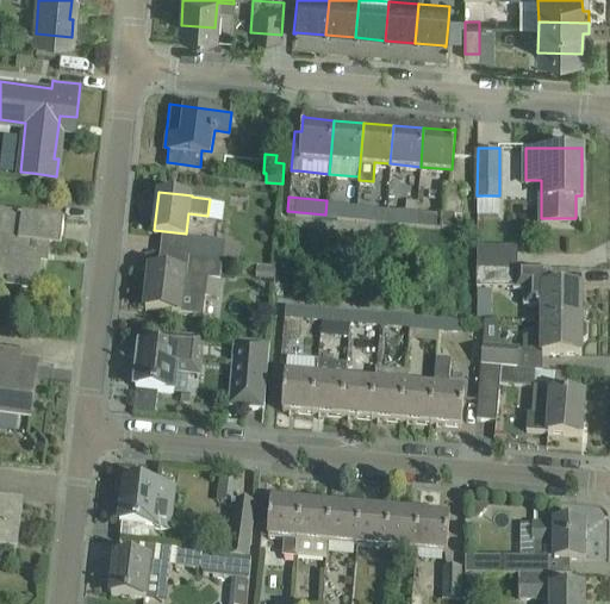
[(327,200),(325,215),(355,217),(356,203),(327,200)]
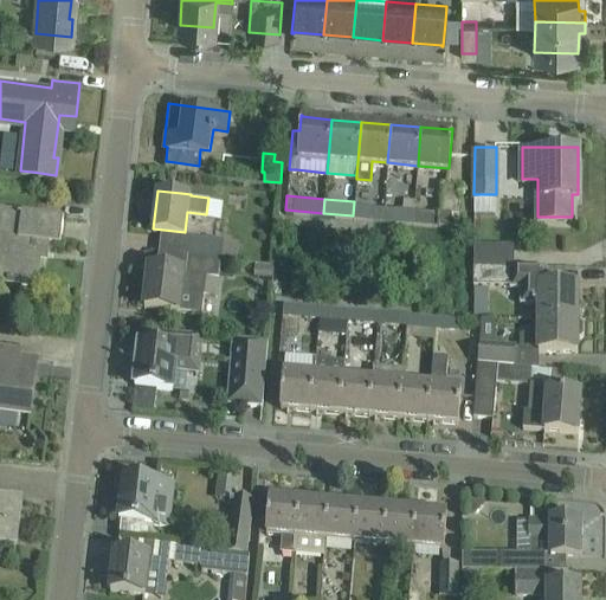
[(354,201),(353,215),(382,218),(384,204),(354,201)]
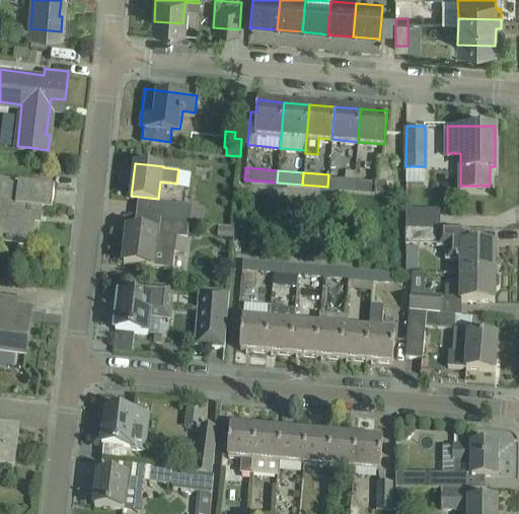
[(338,189),(374,191),(375,178),(339,176),(338,189)]
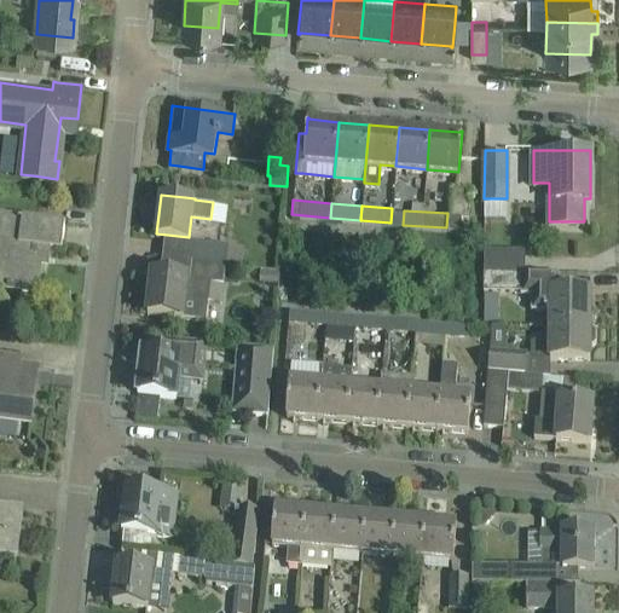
[(65,218),(41,215),(22,213),(21,214),(0,212),(0,283),(6,284),(15,285),(15,284),(35,287),(41,244),(62,247),(65,218)]
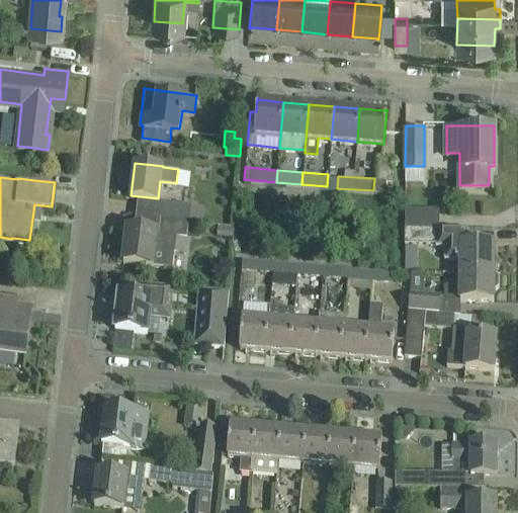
[(376,179),(374,178),(373,190),(384,191),(385,180),(376,179)]
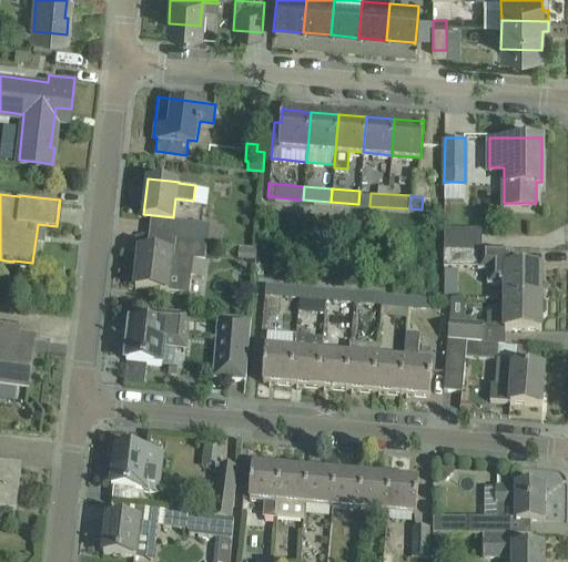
[(224,223),(209,222),(178,217),(175,236),(206,239),(206,237),(222,239),(224,223)]
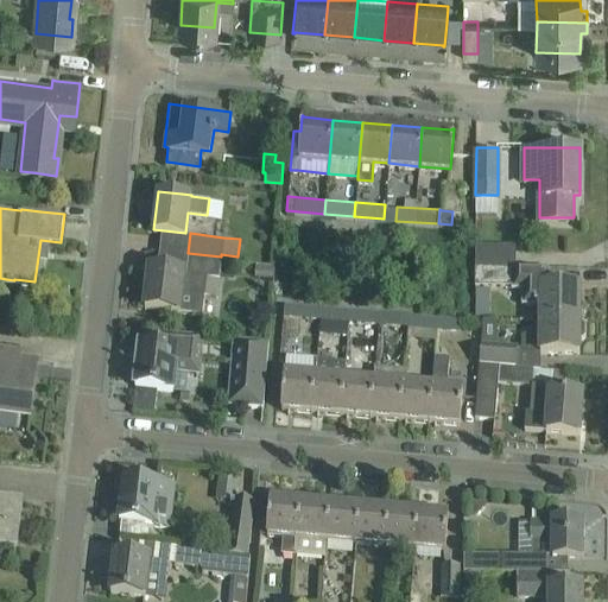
[(150,266),(145,305),(168,308),(179,309),(202,312),(204,293),(204,292),(207,274),(219,276),(221,257),(188,253),(187,270),(150,266)]
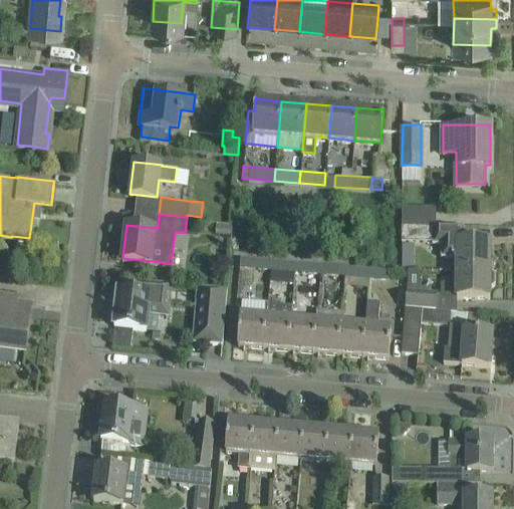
[(231,232),(232,222),(216,220),(215,231),(231,232)]
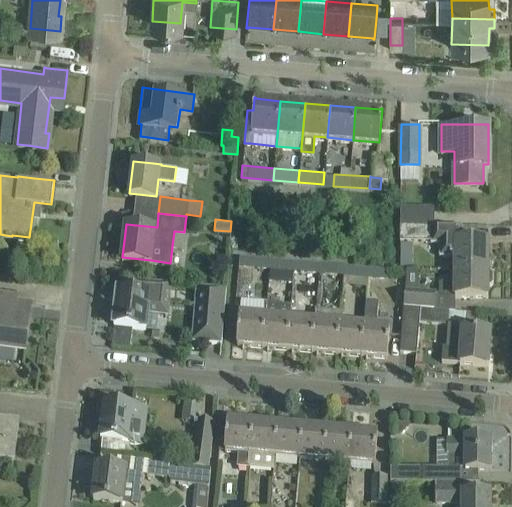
[(430,238),(430,239),(439,240),(439,253),(455,253),(455,266),(487,266),(487,238),(462,237),(462,222),(433,221),(433,222),(433,238),(430,238)]
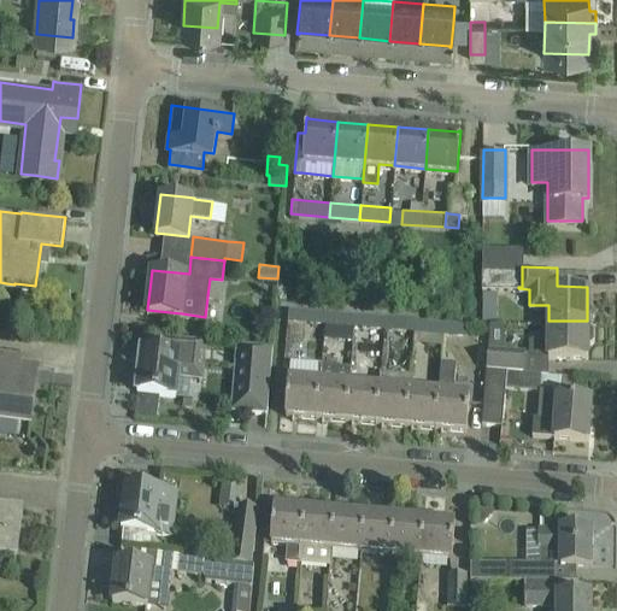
[(522,287),(522,268),(483,268),(483,287),(522,287)]
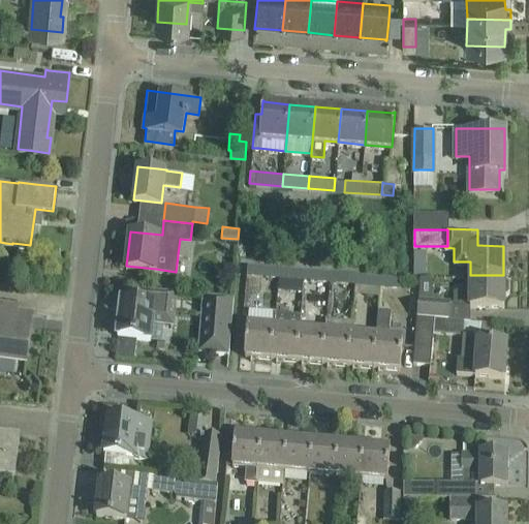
[(278,285),(280,265),(247,262),(246,284),(277,286),(278,285)]
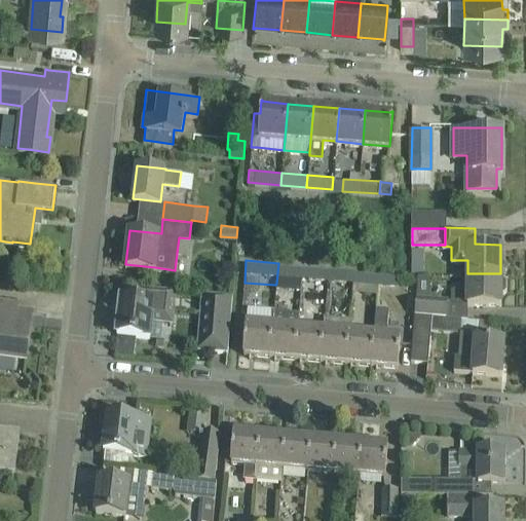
[(303,275),(304,265),(278,263),(276,284),(295,285),(295,280),(302,281),(302,275),(303,275)]
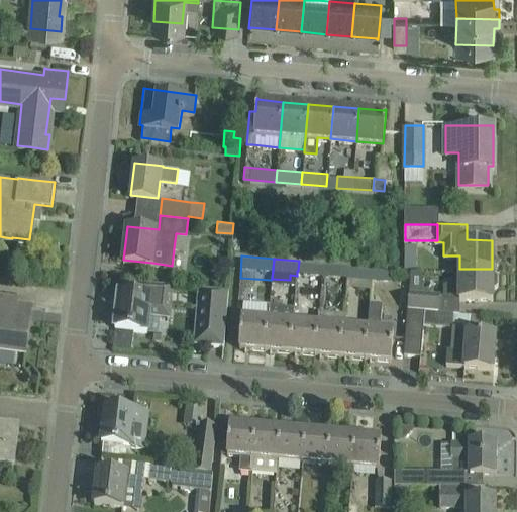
[(322,273),(323,263),(299,261),(298,271),(322,273)]
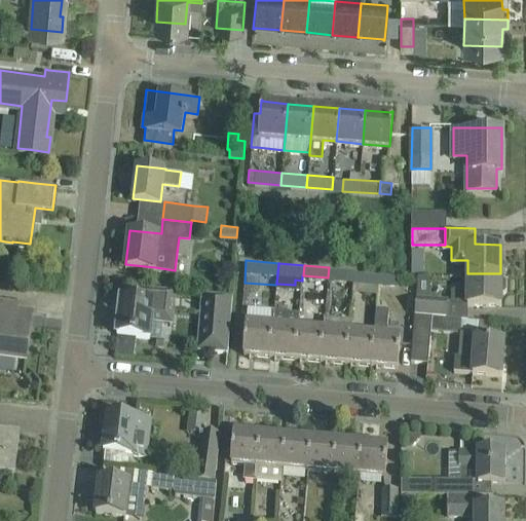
[(352,289),(354,269),(329,267),(328,277),(352,280),(352,289)]
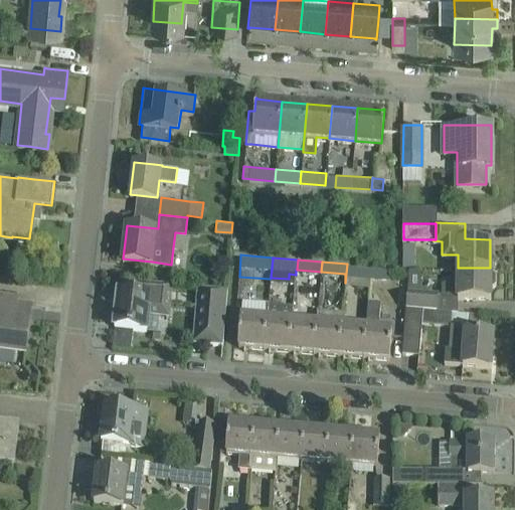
[(370,285),(371,266),(347,264),(345,283),(370,285)]
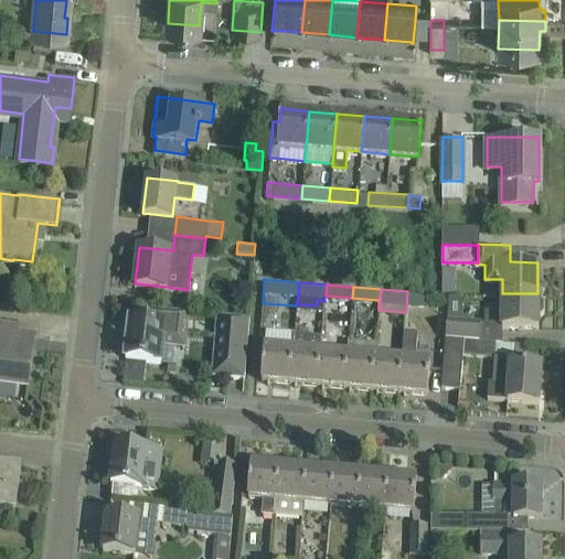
[(407,291),(406,312),(407,302),(426,303),(427,293),(407,291)]
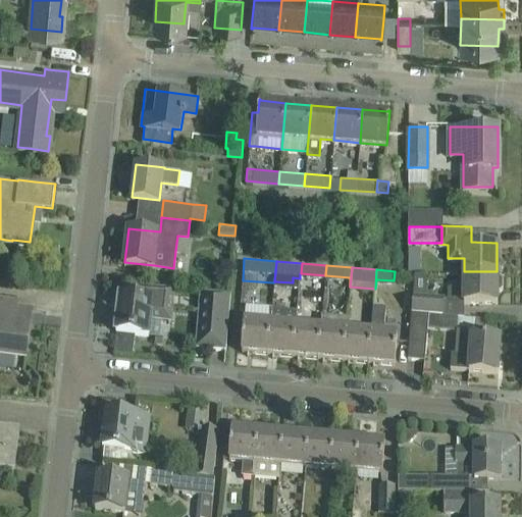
[(448,285),(448,299),(464,299),(464,300),(497,300),(497,288),(501,288),(503,286),(503,274),(500,272),(497,272),(497,271),(464,271),(464,285),(448,285)]
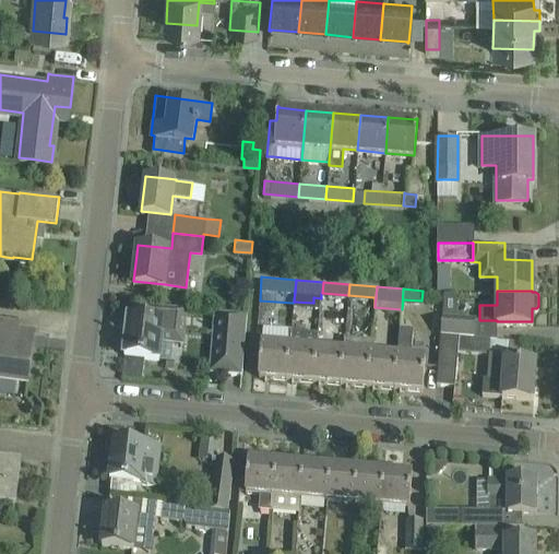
[(125,352),(121,374),(141,376),(143,354),(158,356),(162,338),(171,339),(182,340),(186,307),(150,304),(149,317),(129,315),(125,352)]
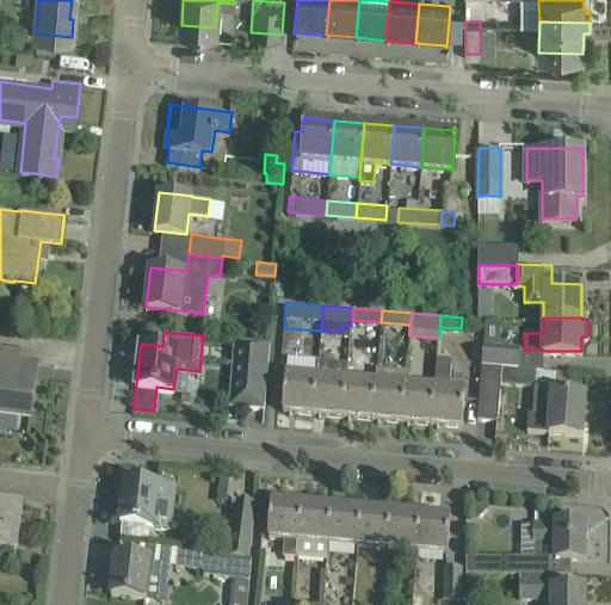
[(234,338),(229,403),(245,405),(263,407),(264,407),(266,383),(270,341),(250,339),(234,338)]
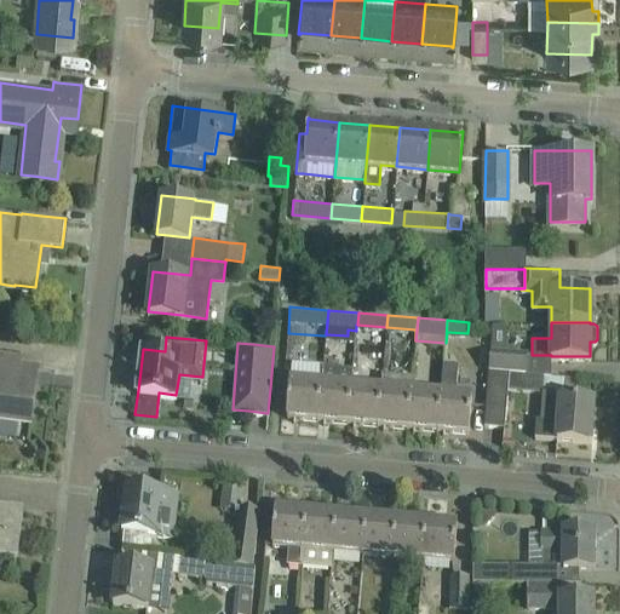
[(491,348),(489,367),(527,371),(529,350),(491,348)]
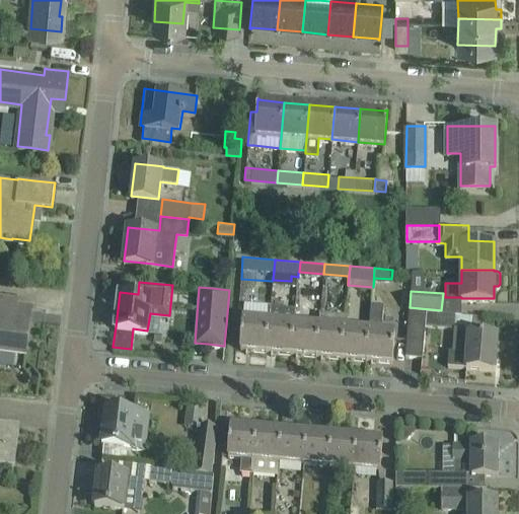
[(16,296),(0,294),(0,347),(25,351),(29,316),(14,313),(16,296)]
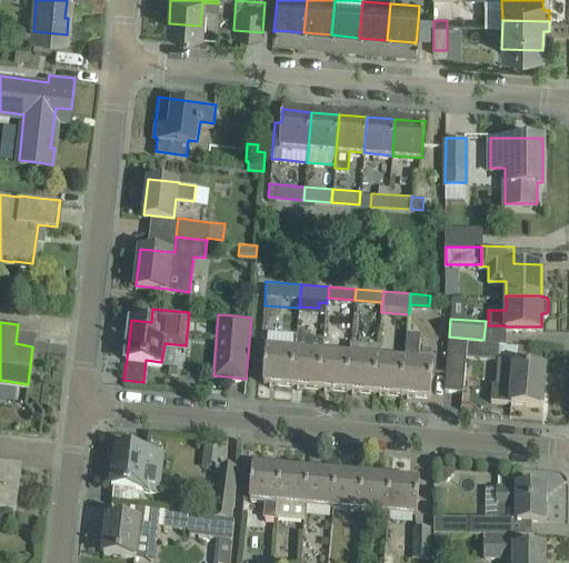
[(402,392),(429,394),(432,359),(419,358),(421,332),(407,331),(405,357),(402,392)]
